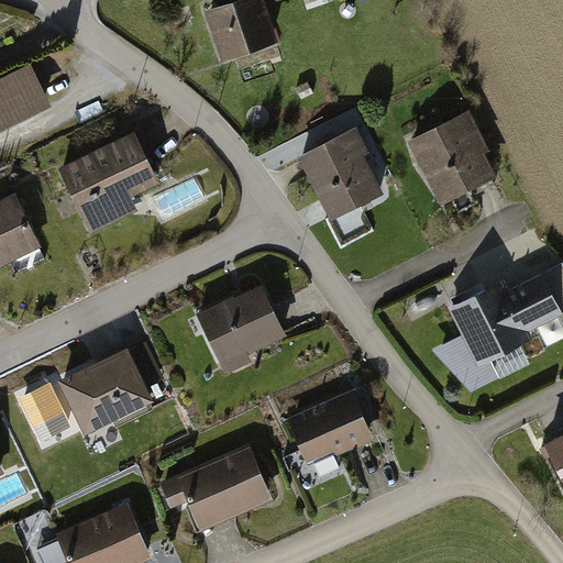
[(217,59),(276,43),(264,0),(232,0),(203,8),(217,59)]
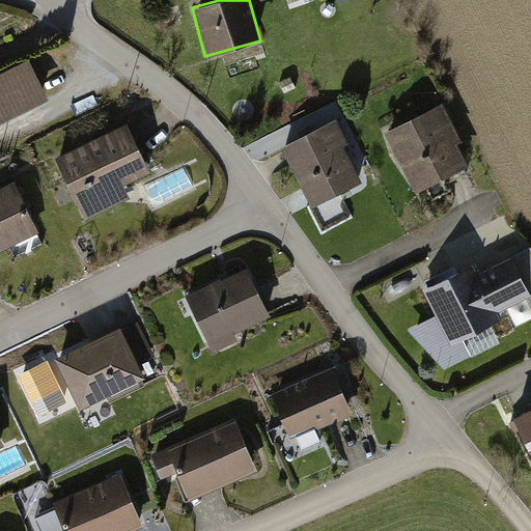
[(0,120),(48,99),(27,57),(0,70),(0,120)]
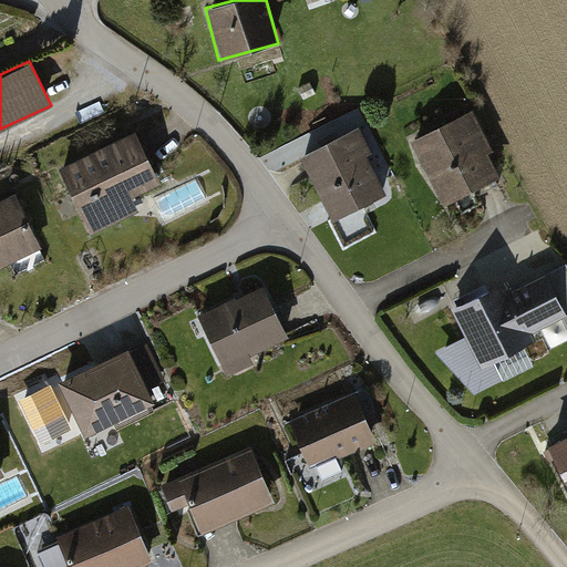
[(470,115),(409,142),(436,204),(496,176),(470,115)]
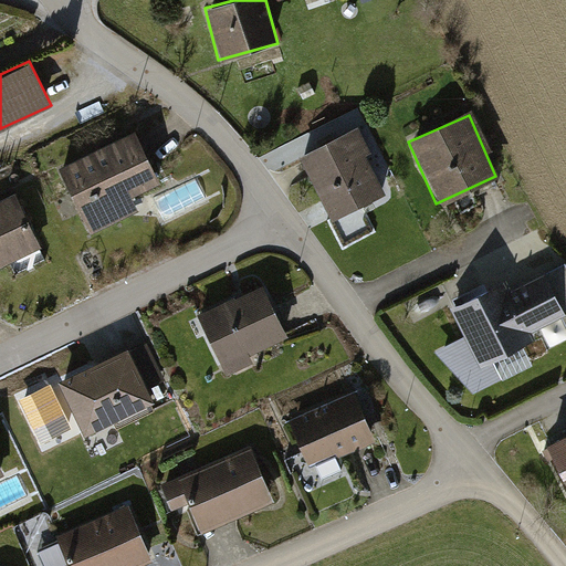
[(134,130),(55,167),(86,236),(133,215),(126,199),(159,184),(134,130)]
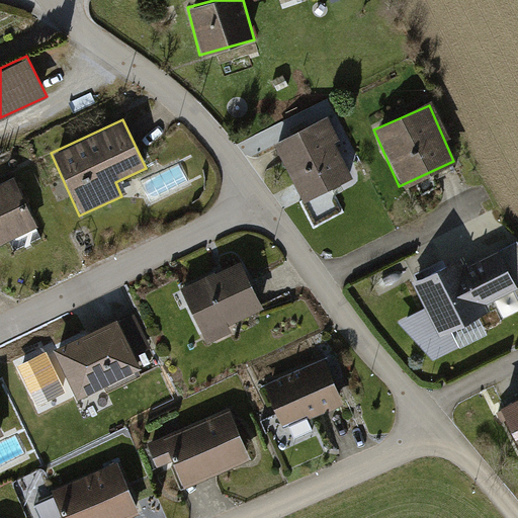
[(327,119),(274,144),(303,203),(355,178),(348,165),(358,161),(350,145),(341,150),(327,119)]
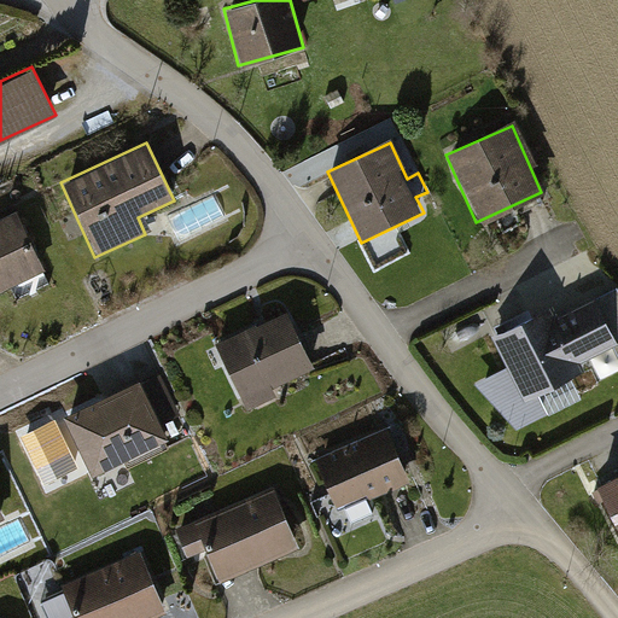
[(0,219),(0,299),(46,277),(15,211),(0,219)]
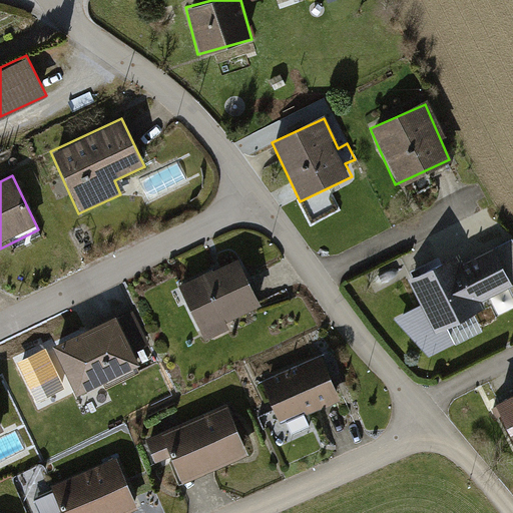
[(457,251),(407,283),(419,307),(394,320),(429,360),(453,349),(449,331),(487,313),(484,302),(496,297),(503,312),(512,306),(512,242),(511,238),(465,264),(457,251)]
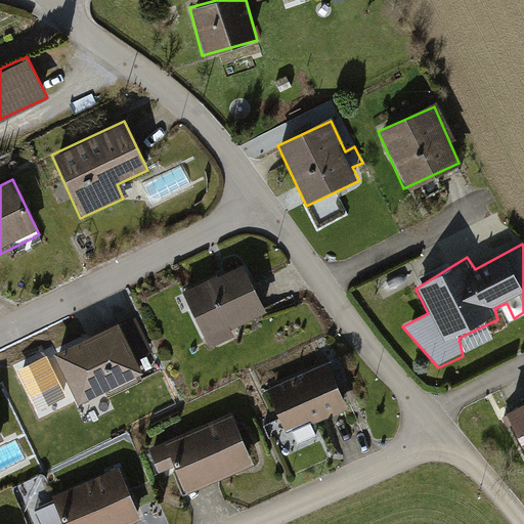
[(244,264),(183,295),(209,345),(270,314),(244,264)]
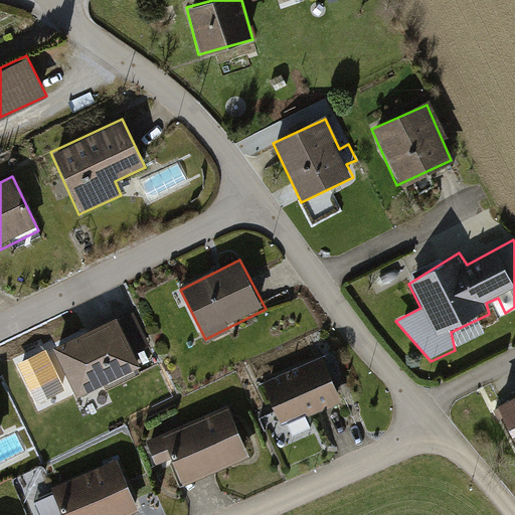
[(74,396),(138,368),(115,318),(51,347),(74,396)]
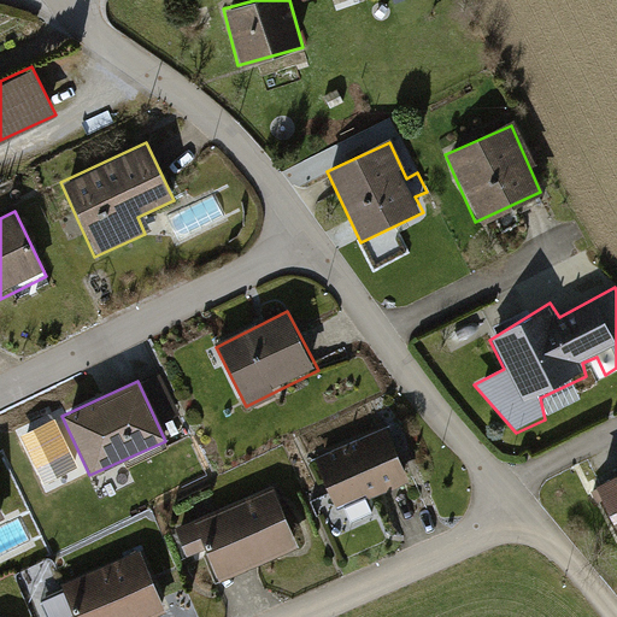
[(387,432),(313,462),(335,513),(344,511),(348,522),(372,512),(368,500),(409,483),(387,432)]
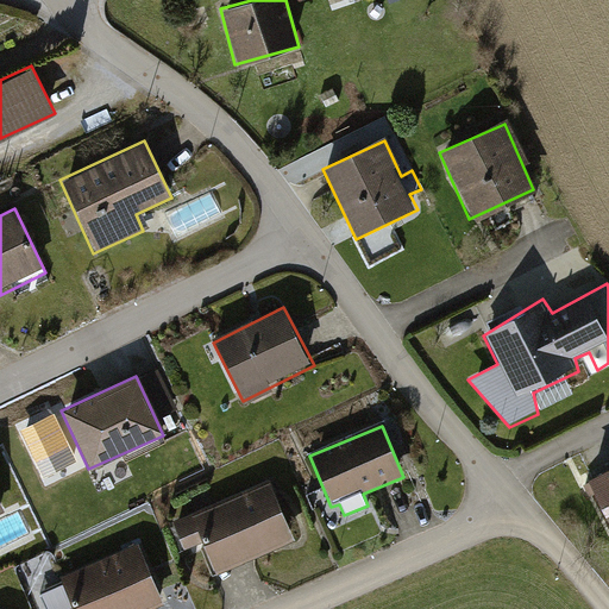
[(608,464),(585,476),(608,521),(608,464)]
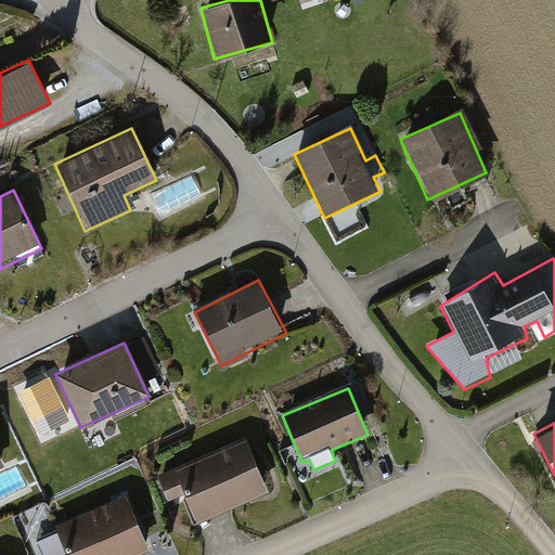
[(268,492),(243,440),(158,480),(170,505),(183,499),(196,526),(268,492)]
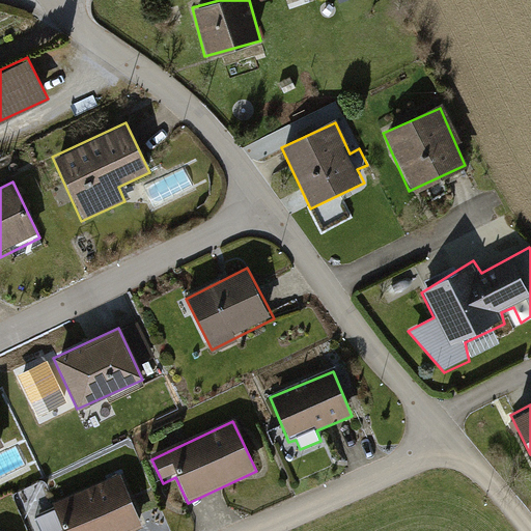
[(130,530),(140,526),(118,476),(48,507),(51,512),(36,519),(42,530),(130,530)]
